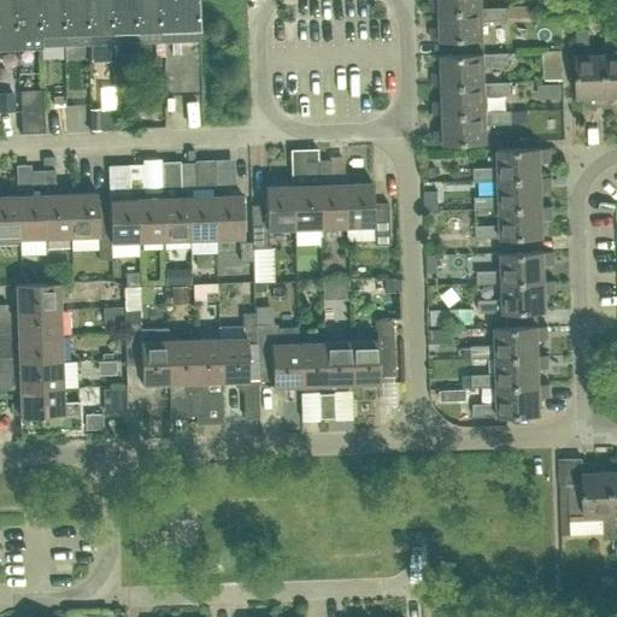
[(0,0),(0,46),(17,46),(15,0),(0,0)]
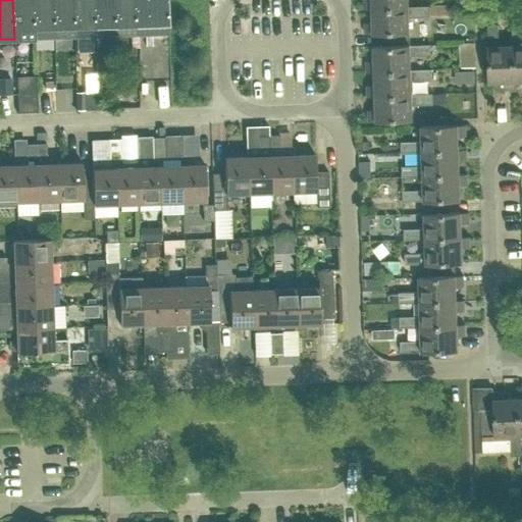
[(12,0),(14,39),(35,39),(33,0),(12,0)]
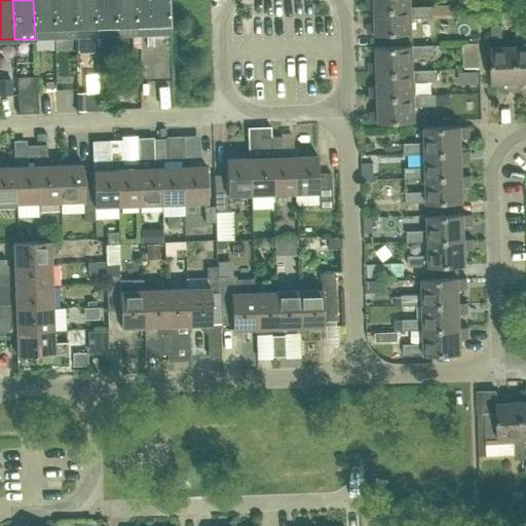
[(33,0),(35,39),(54,38),(53,0),(33,0)]
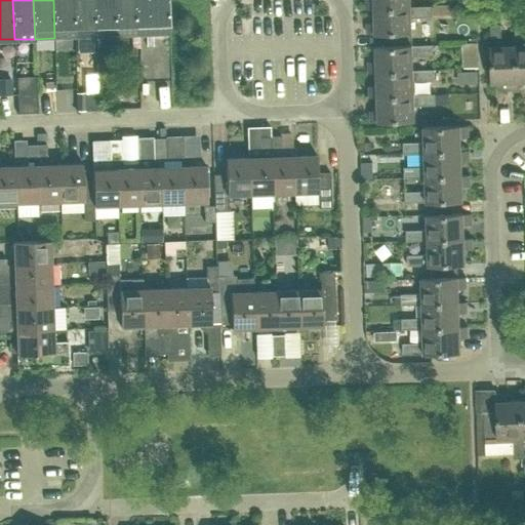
[(53,0),(54,38),(75,37),(74,0),(53,0)]
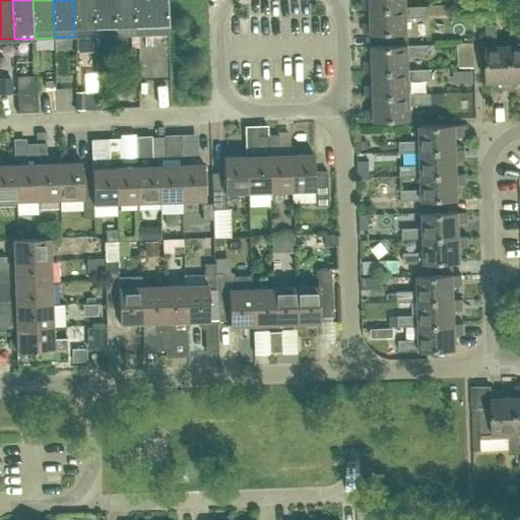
[(73,0),(74,37),(94,37),(93,0),(73,0)]
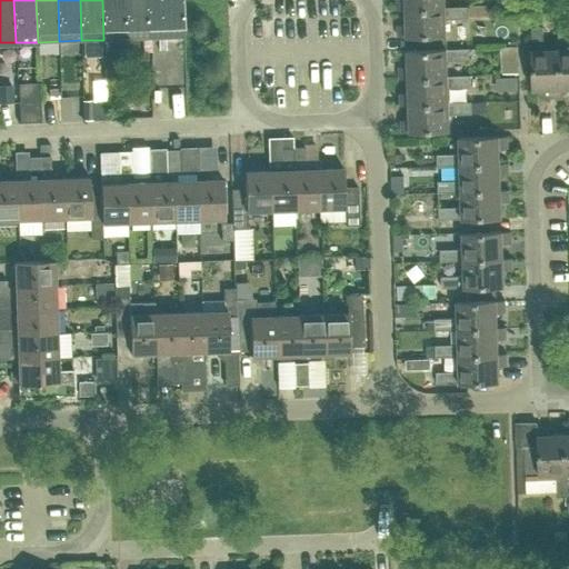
[(102,0),(103,40),(126,39),(125,0),(102,0)]
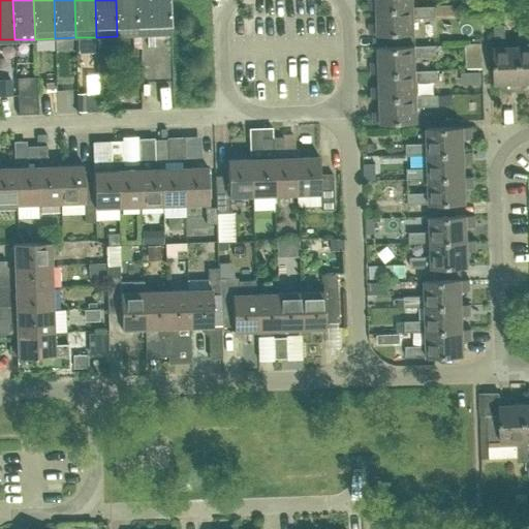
[(116,0),(117,36),(137,35),(136,7),(135,0),(116,0)]
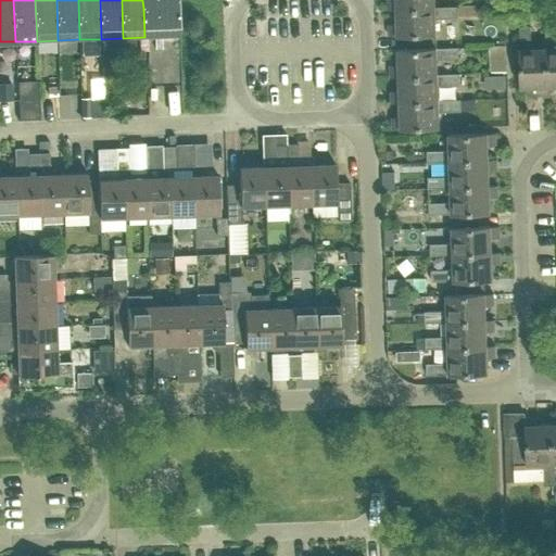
[(156,0),(156,8),(143,8),(144,37),(180,36),(178,0),(156,0)]
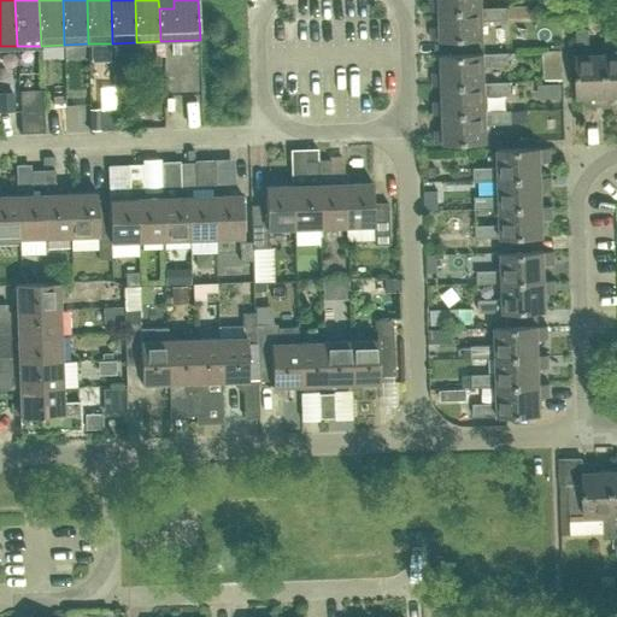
[(433,0),(433,5),(430,5),(430,11),(440,11),(440,10),(483,9),(482,0),(433,0)]
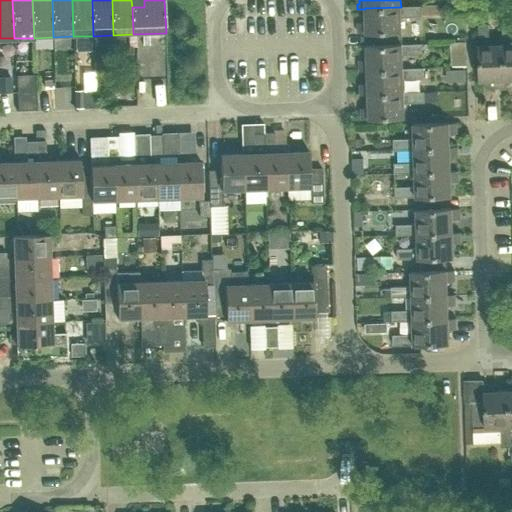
[(401,17),(422,16),(421,6),(401,7),(365,8),(365,9),(365,22),(360,22),(360,28),(358,28),(358,33),(366,33),(376,33),(402,32),(401,17)]
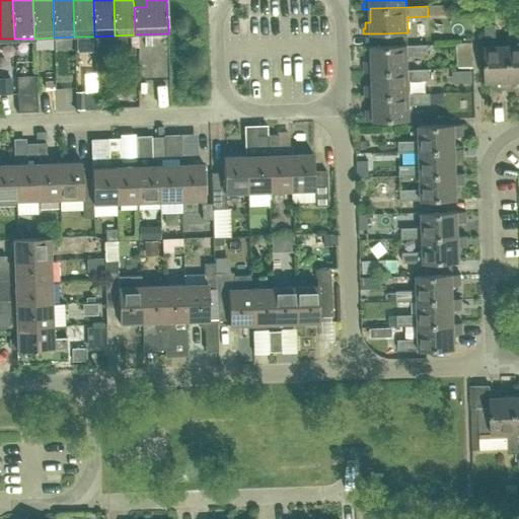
[(518,80),(518,23),(509,24),(510,45),(512,81),(518,80)]
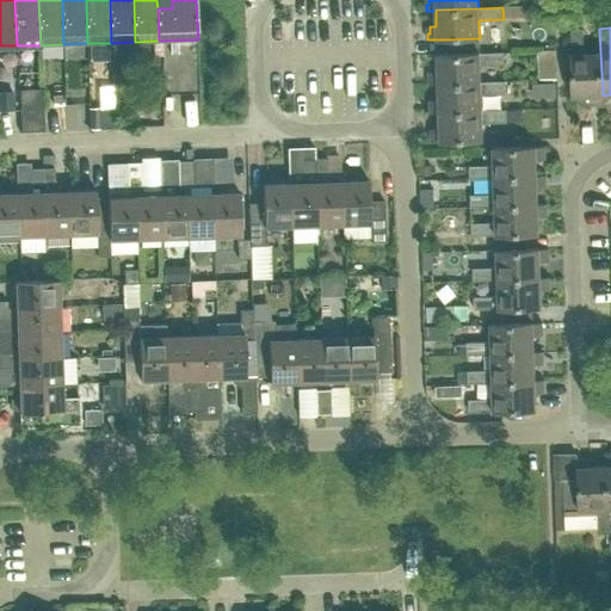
[(572,54),(571,54),(572,97),(590,96),(590,103),(597,103),(597,105),(603,104),(603,96),(600,53),(584,53),(582,29),(571,29),(572,54)]
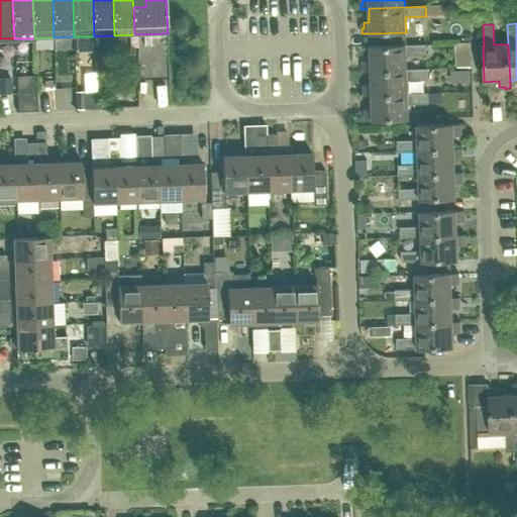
[(365,61),(365,66),(363,66),(364,72),(371,71),(407,70),(407,69),(407,56),(427,55),(427,44),(406,45),(406,32),(380,33),(381,45),(370,45),(371,61),(365,61)]
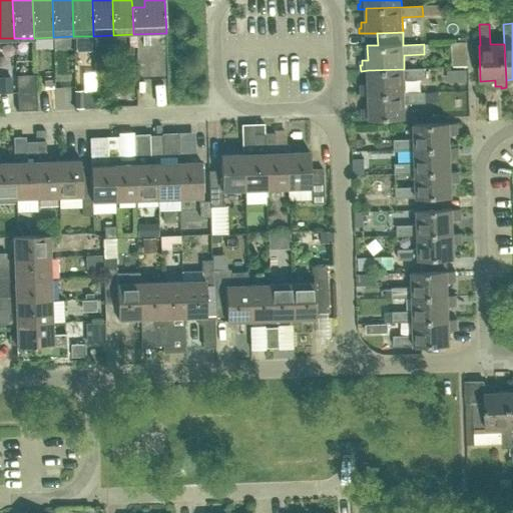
[(457,55),(456,35),(443,35),(444,56),(457,55)]
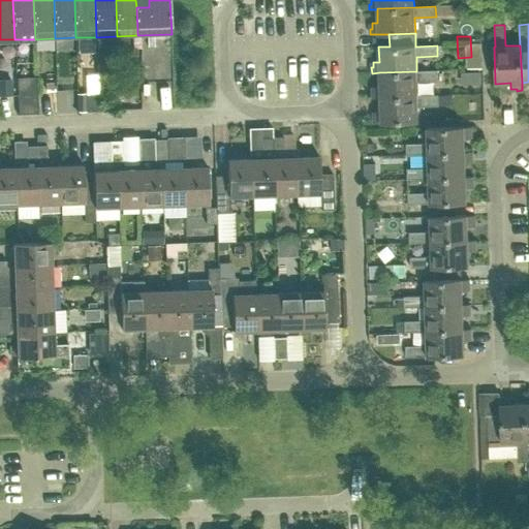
[(460,80),(473,79),(473,63),(459,64),(460,80)]
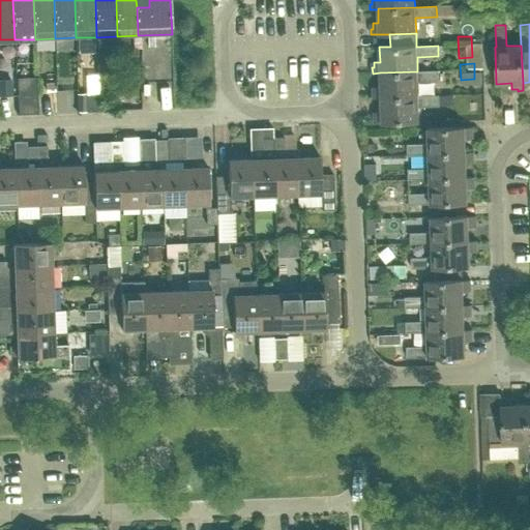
[(418,96),(418,95),(417,82),(439,81),(438,70),(417,70),(417,71),(380,72),(381,87),(375,87),(375,92),(373,92),(373,98),(381,97),(418,96)]
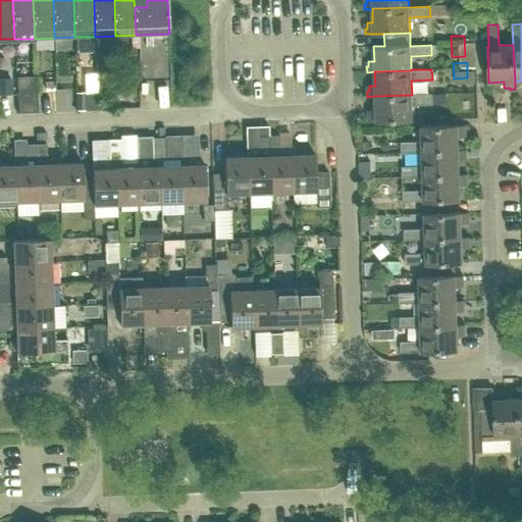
[(0,79),(0,94),(11,94),(10,80),(0,79)]
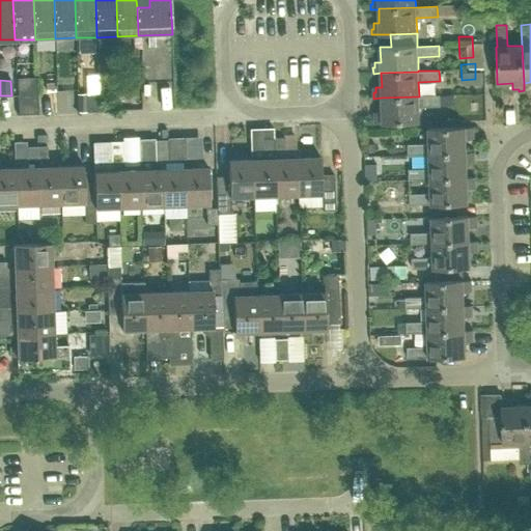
[(117,100),(134,101),(134,86),(117,86),(117,100)]
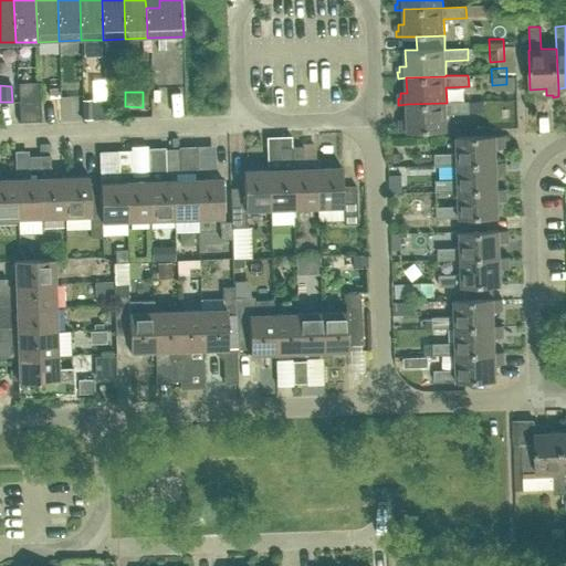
[(399,125),(399,130),(408,130),(408,132),(448,130),(447,114),(470,113),(469,102),(447,102),(447,103),(407,104),(407,119),(401,119),(401,125),(399,125)]
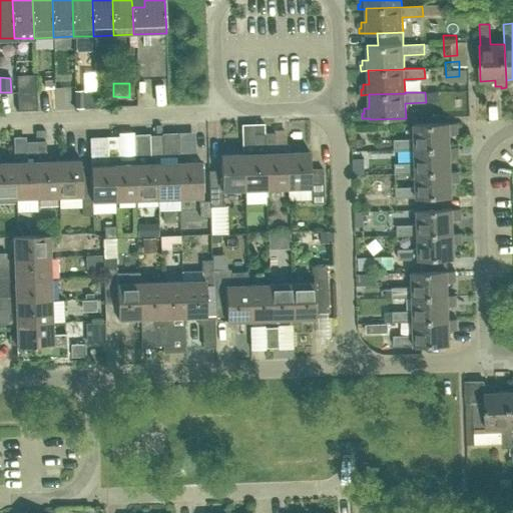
[(36,94),(18,95),(19,110),(37,110),(36,94)]
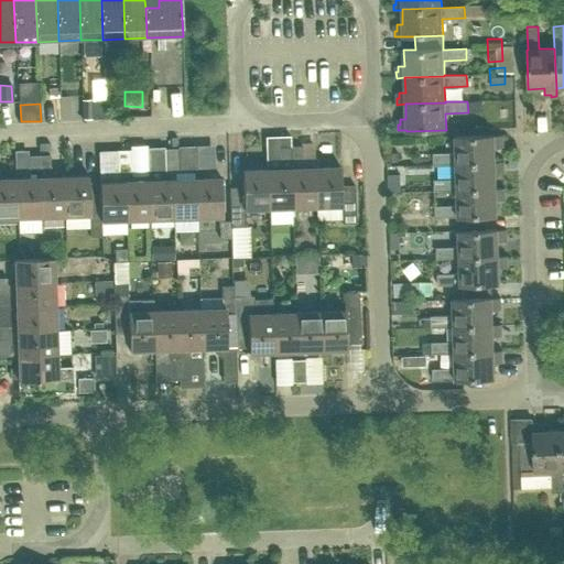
[(495,134),(455,136),(456,152),(433,153),(434,164),(456,164),(456,163),(496,162),(495,147),(501,147),(501,141),(503,141),(503,134),(495,136),(495,134)]
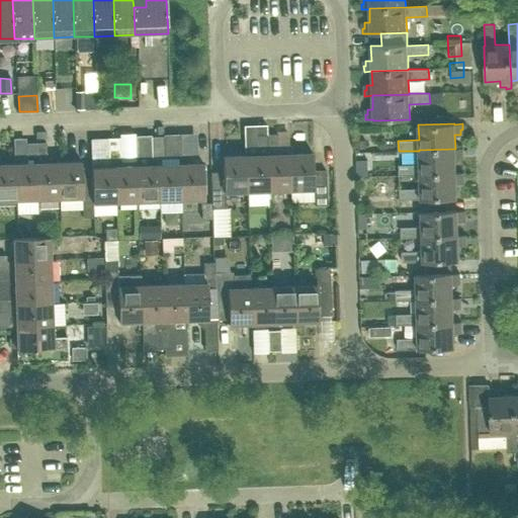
[(256,124),(256,135),(266,135),(266,124),(256,124)]
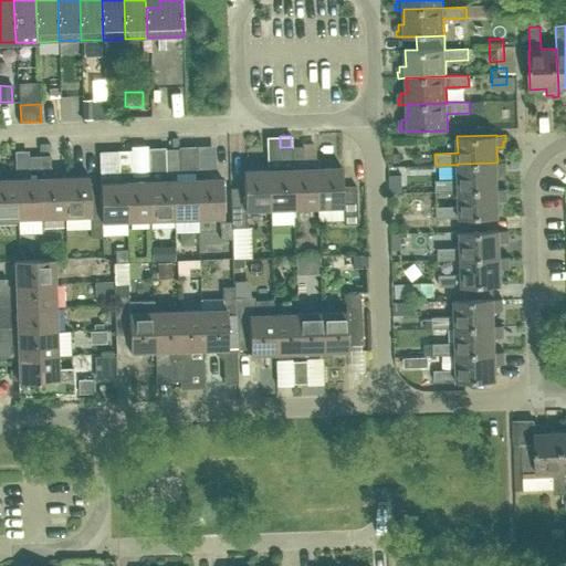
[(291,147),(292,160),(303,159),(302,146),(291,147)]
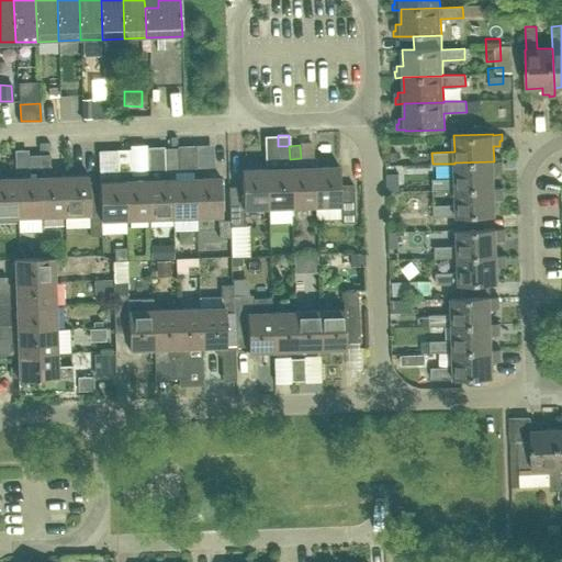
[(279,168),(267,169),(268,208),(291,206),(290,168),(290,159),(289,146),(278,146),(279,168)]
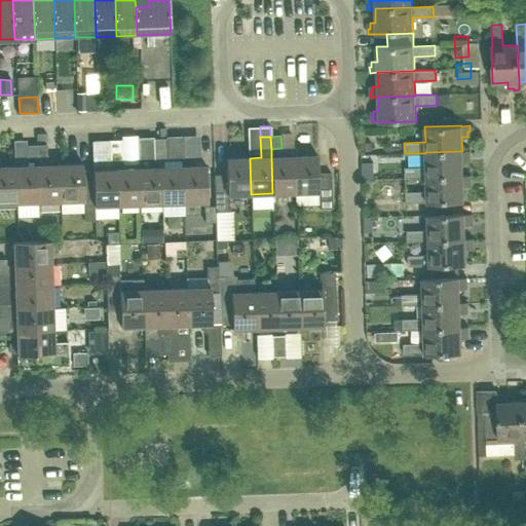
[(165,138),(153,139),(153,149),(165,148),(165,138)]
